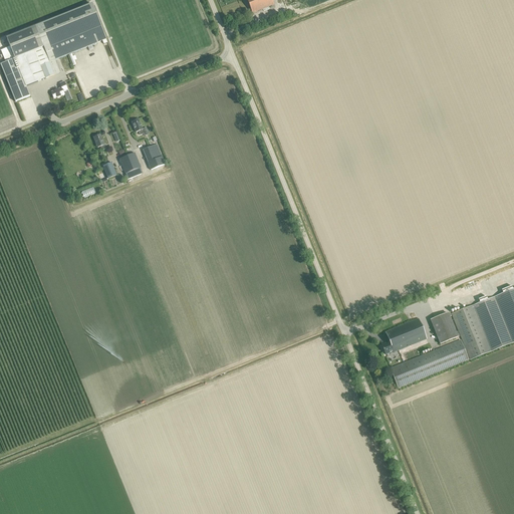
[(246,0),(252,13),(274,5),(271,0),(246,0)]
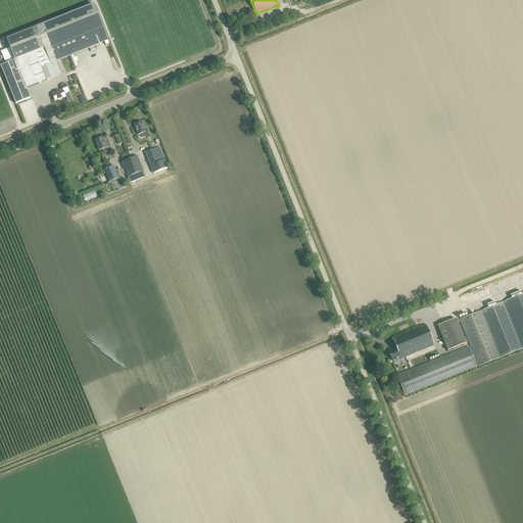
[(36,28),(50,63),(108,40),(94,4),(36,28)]
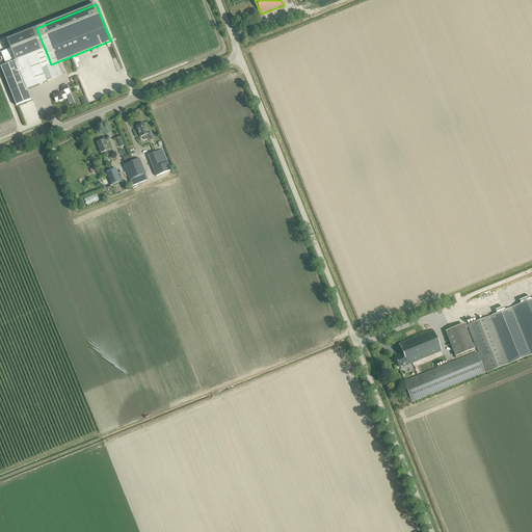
[(16,106),(30,100),(26,89),(56,78),(51,64),(36,28),(6,40),(9,49),(1,52),(6,64),(0,67),(16,106)]
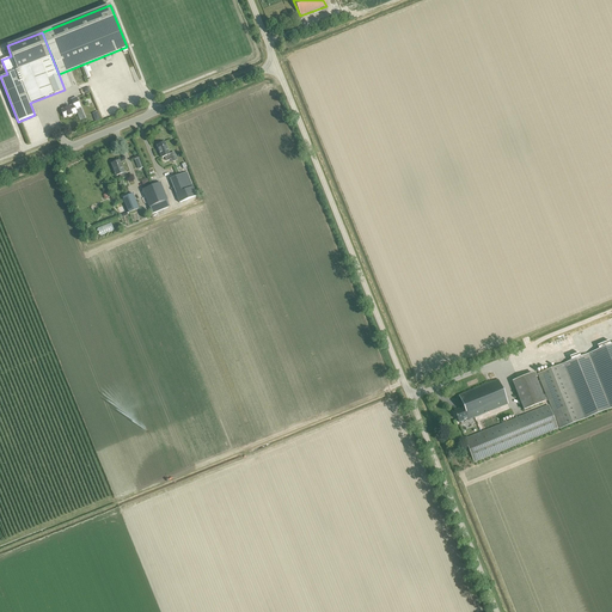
[(89,86),(93,93),(98,90),(96,86),(93,83),(89,86)]
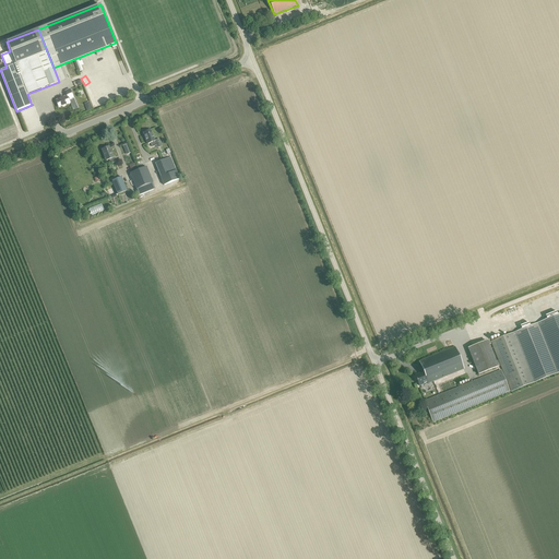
[(58,107),(70,103),(69,100),(73,98),(70,90),(64,92),(67,96),(56,100),(58,107)]
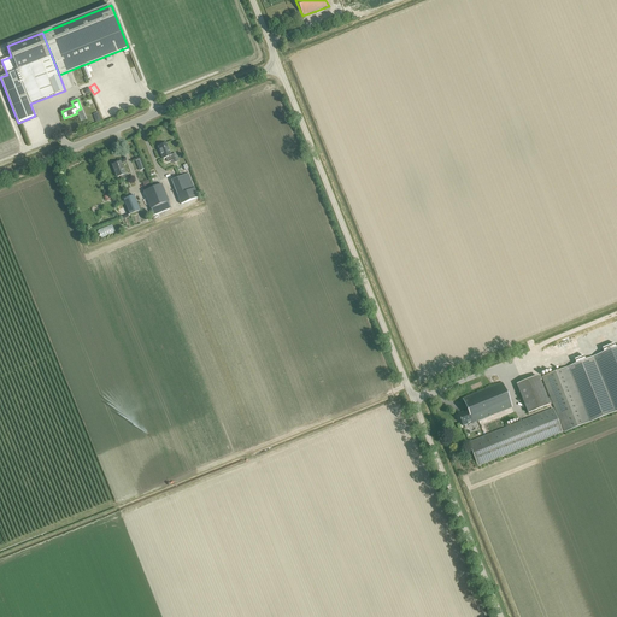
[(168,162),(172,160),(170,156),(171,156),(165,144),(158,146),(163,159),(166,158),(168,162)]
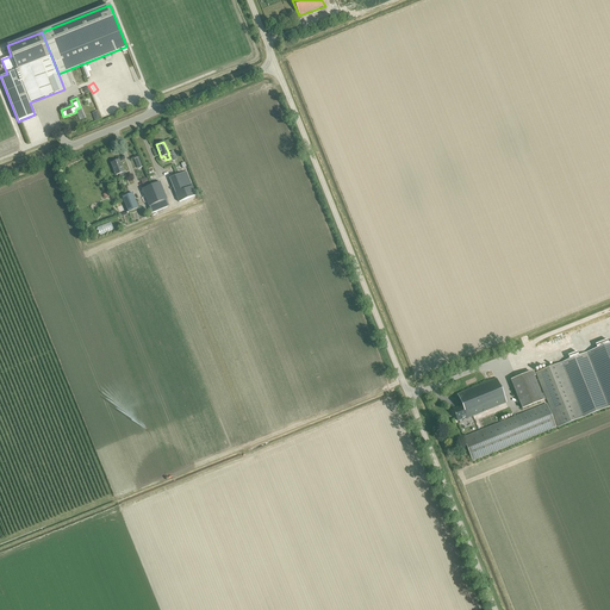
[(120,179),(125,176),(123,172),(124,172),(118,160),(111,163),(116,175),(119,174),(120,179)]
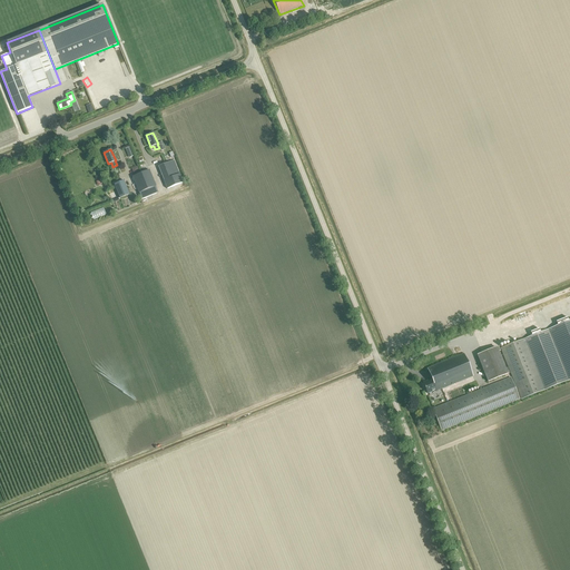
[(174,160),(158,166),(164,180),(167,188),(183,183),(174,160)]
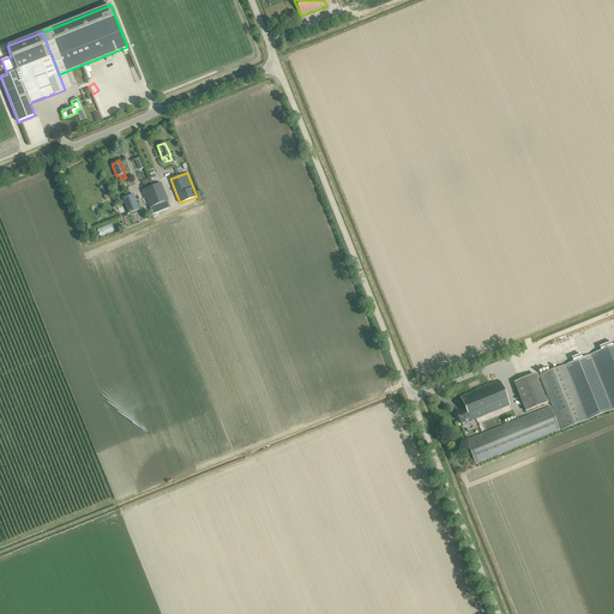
[(161,184),(143,191),(150,208),(152,214),(169,208),(167,202),(168,200),(161,184)]
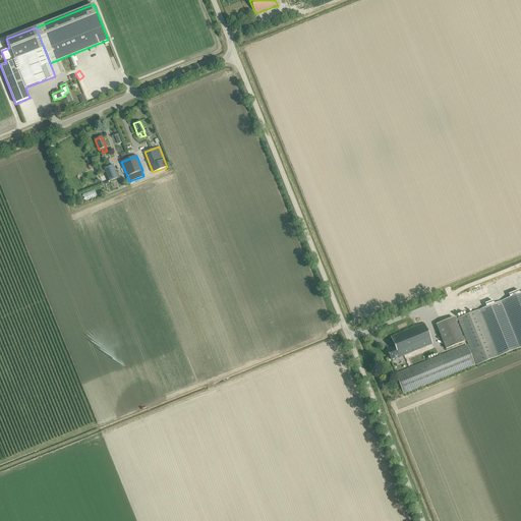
[(109,181),(118,177),(113,165),(104,168),(109,181)]
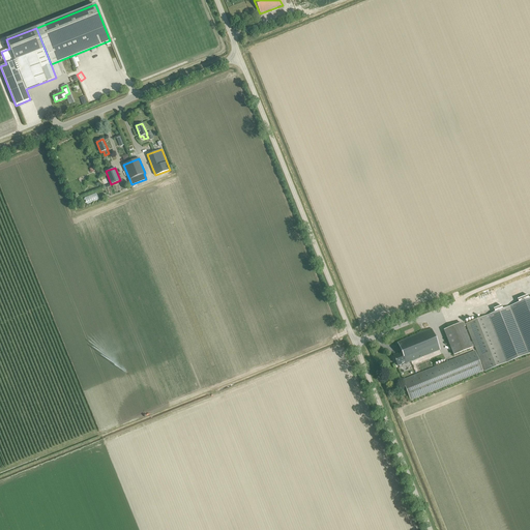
[(529,354),(509,306),(465,324),(484,372),(529,354)]
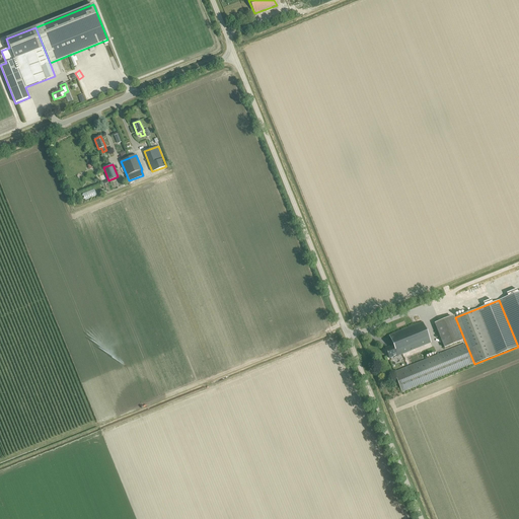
[(452,316),(435,323),(444,348),(462,341),(452,316)]
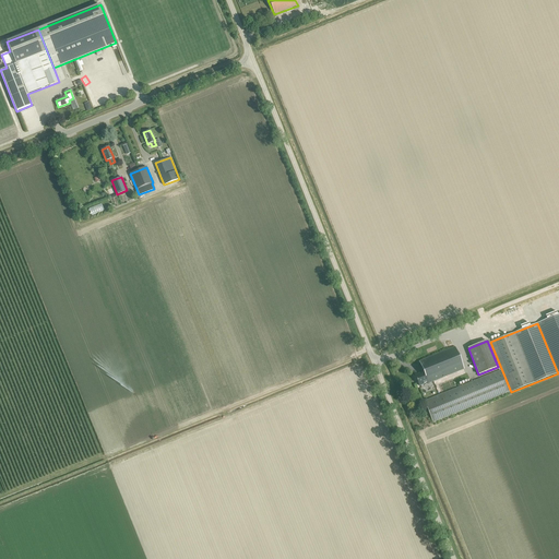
[(427,384),(463,369),(454,347),(419,361),(424,372),(415,376),(419,385),(427,382),(427,384)]
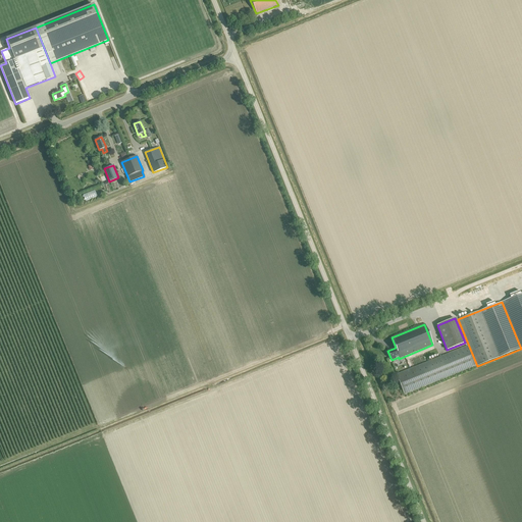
[(404,395),(476,366),(468,346),(396,374),(404,395)]
